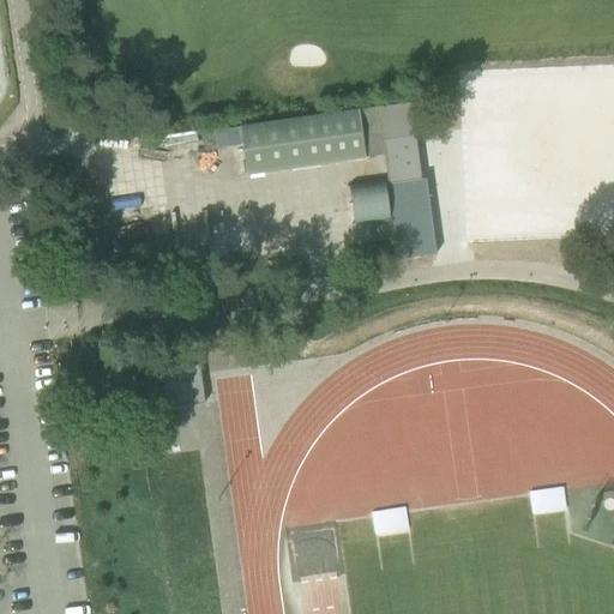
[(246,174),(384,155),(397,259),(435,254),(425,178),(420,179),(410,102),(239,126),(246,174)]
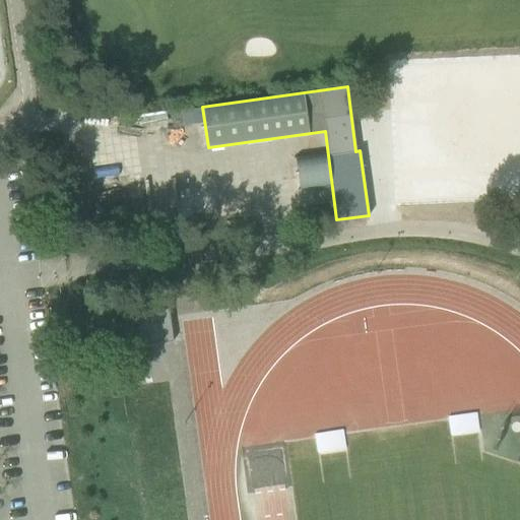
[(383,164),(465,153),(460,118),(379,129),(383,164)]
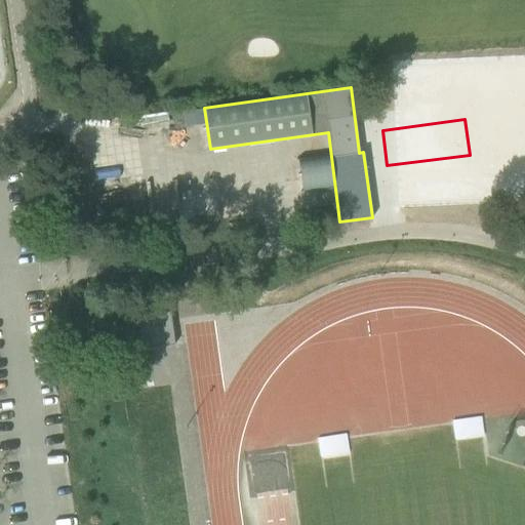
[(298,188),(331,186),(330,156),(297,158),(298,188)]
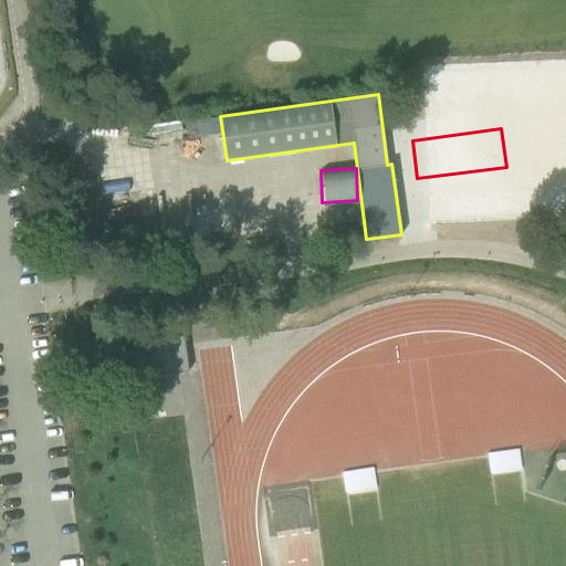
[(182,331),(148,335),(154,377),(188,371),(182,331)]
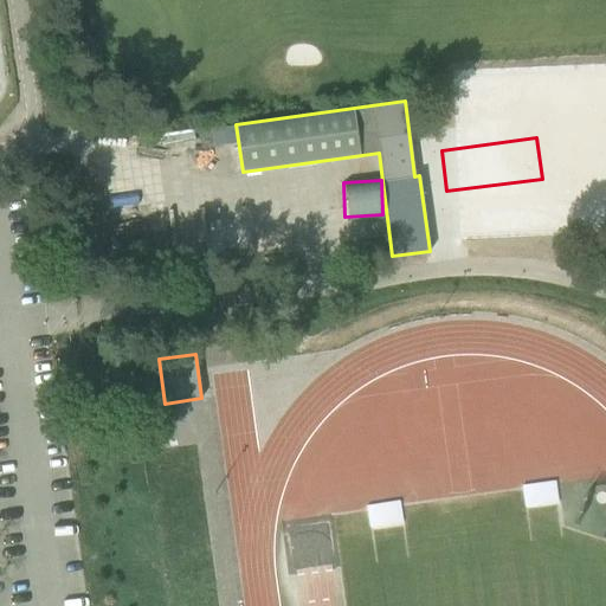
[(521,485),(524,508),(560,502),(556,479),(521,485)]
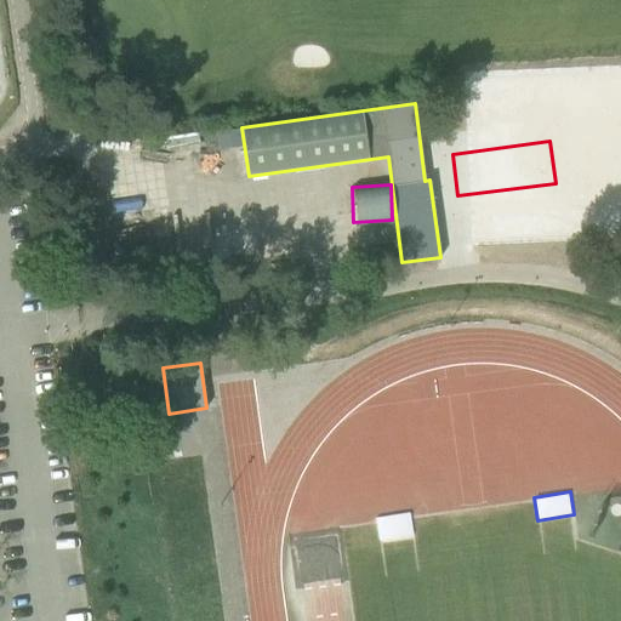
[(376,517),(380,541),(414,536),(410,511),(376,517)]
